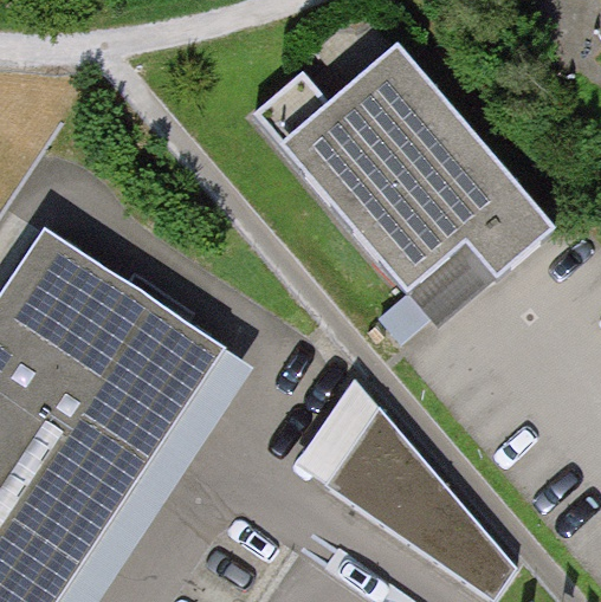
[(497,274),(556,224),(396,39),(325,99),(302,71),(252,112),(405,290),(465,238),(497,274)]
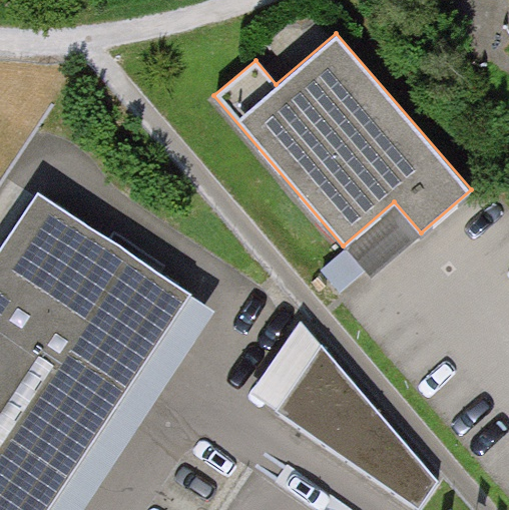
[(45,509),(190,293),(36,191),(0,245),(0,509),(45,509)]
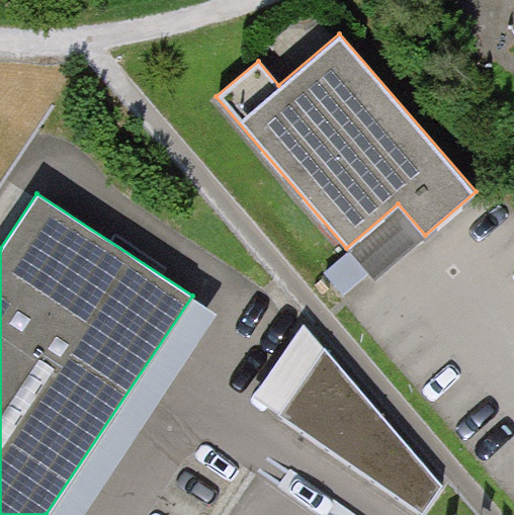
[(82,514),(218,312),(192,295),(46,514),(82,514)]
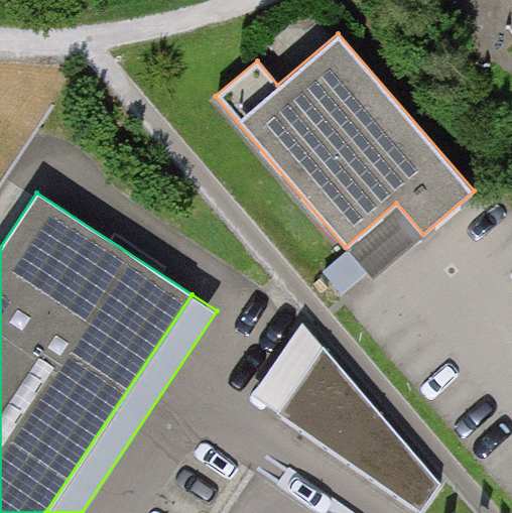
[(275,422),(321,356),(299,332),(251,405),(275,422)]
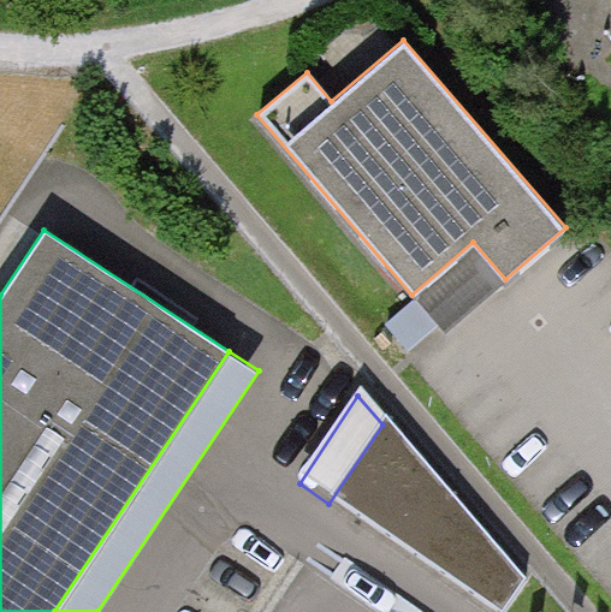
[(505,611),(522,587),(383,425),(328,504),(484,611),(505,611)]
